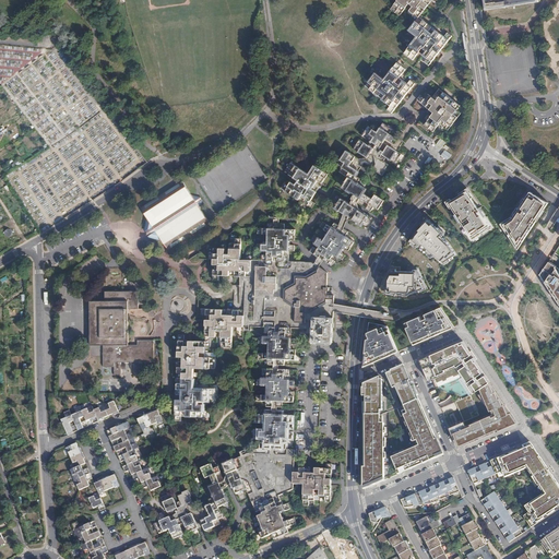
[(419,18),(426,9),(423,7),(425,2),(428,6),(431,1),(436,4),(438,0),(397,0),(391,9),(400,16),(406,8),(414,14),(411,19),(415,22),(419,18)]
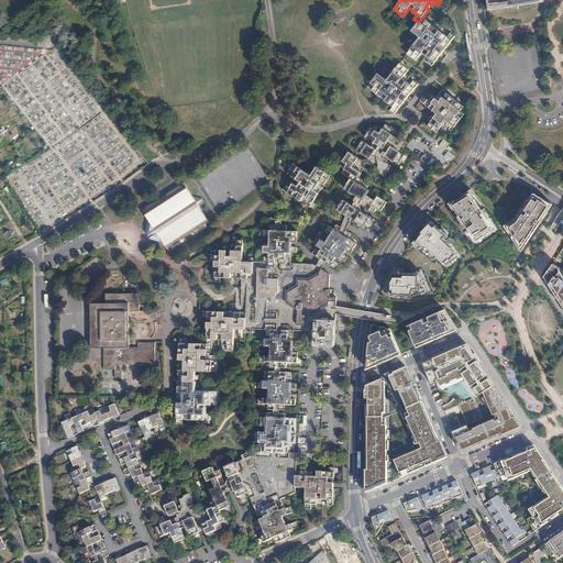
[(448,37),(422,18),(418,22),(414,28),(411,31),(420,37),(410,50),(407,54),(416,61),(422,53),(430,58),(427,63),(431,66),(442,54),(439,51),(442,47),(444,50),(455,36),(450,33),(448,37)]
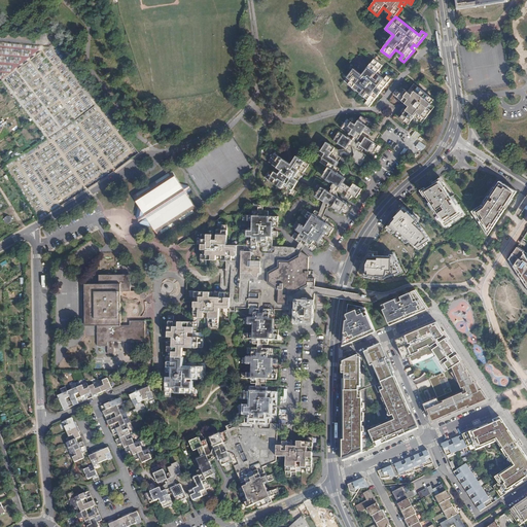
[(365,104),(370,107),(379,95),(376,93),(379,89),(382,91),(391,79),(387,76),(384,79),(376,73),(382,66),(374,60),(370,65),(361,75),(354,69),(345,81),(355,90),(367,100),(365,104)]
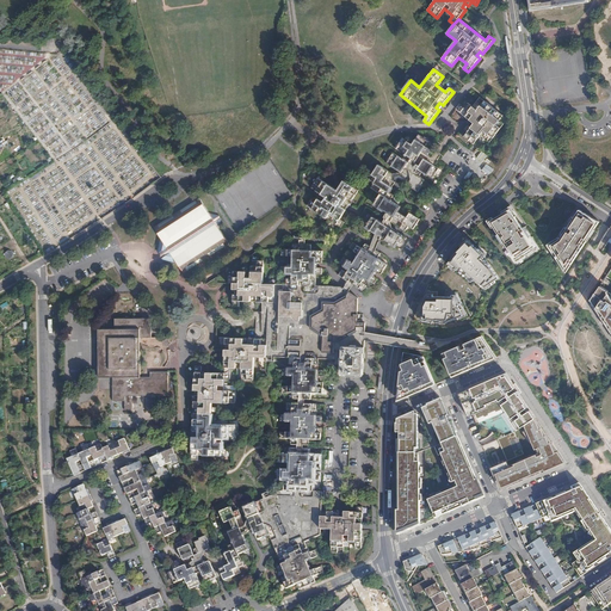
[(460,104),(456,109),(470,121),(474,116),(477,119),(474,123),(463,137),(473,144),(480,135),(489,142),(507,119),(480,98),(473,106),(468,103),(464,107),(460,104)]
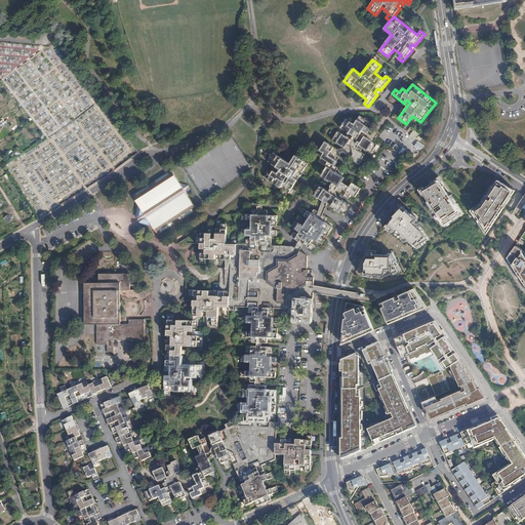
[(346,136),(339,132),(337,131),(335,135),(334,135),(331,139),(345,149),(348,145),(352,147),(347,155),(355,160),(354,161),(359,164),(364,155),(356,149),(359,145),(371,154),(376,145),(360,134),(363,130),(367,132),(372,124),(360,116),(354,124),(346,119),(342,123),(342,122),(339,127),(348,132),(348,133),(346,136)]
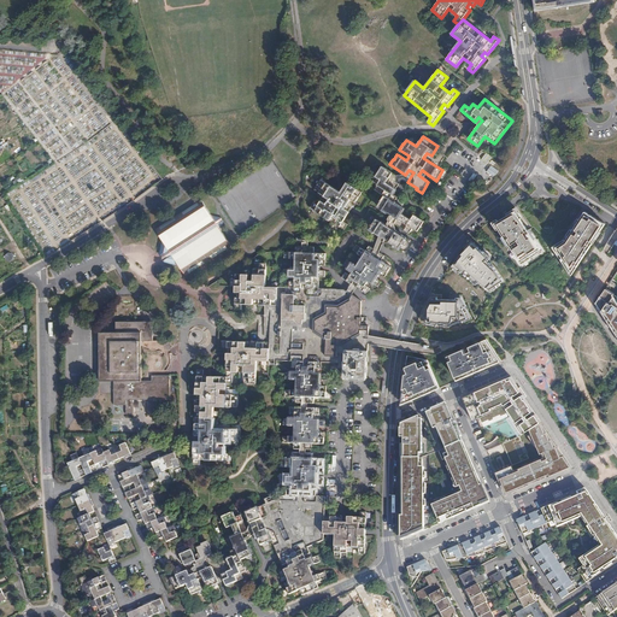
[(393,172),(382,166),(372,182),(377,184),(375,189),(385,195),(381,200),(381,199),(376,205),(393,216),(389,221),(392,222),(410,234),(412,228),(418,231),(424,222),(415,215),(411,219),(401,213),(404,209),(395,203),(397,203),(395,201),(398,198),(393,194),(397,189),(386,183),(393,172)]
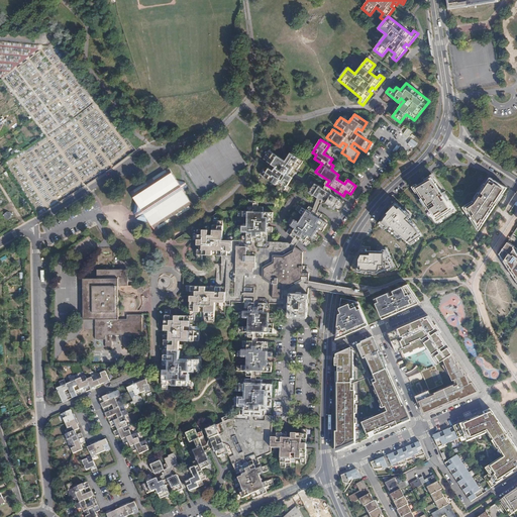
[(260,174),(273,182),(275,179),(278,182),(276,185),(289,193),(292,188),(288,186),(303,161),(291,153),(286,161),(269,150),(264,159),(272,164),(267,172),(263,170),(260,174)]
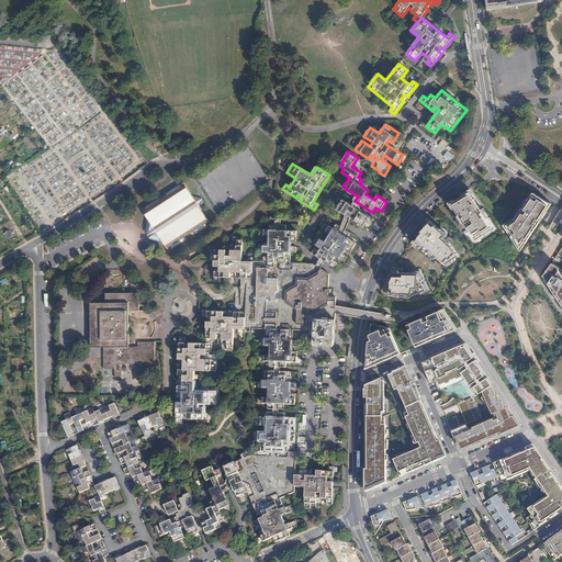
[(143,210),(148,217),(149,220),(146,233),(147,234),(148,232),(150,235),(149,236),(149,237),(163,240),(164,242),(169,250),(210,224),(201,210),(203,201),(201,199),(192,197),(183,182),(143,210)]
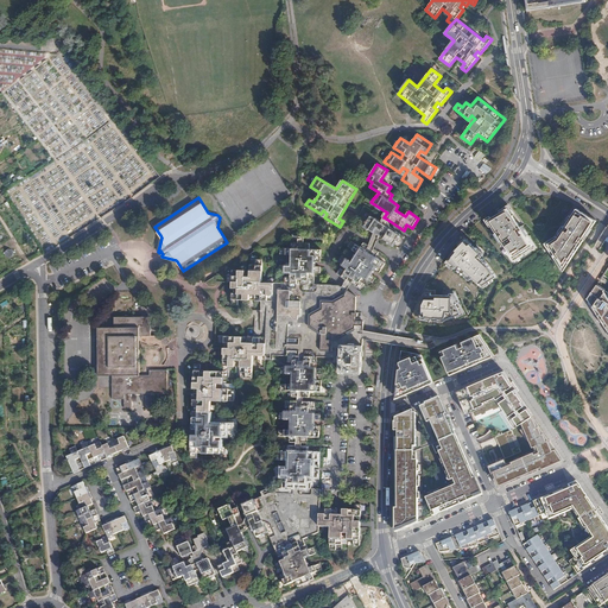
[(493,217),(488,220),(514,259),(533,246),(507,208),(501,211),(493,217)]
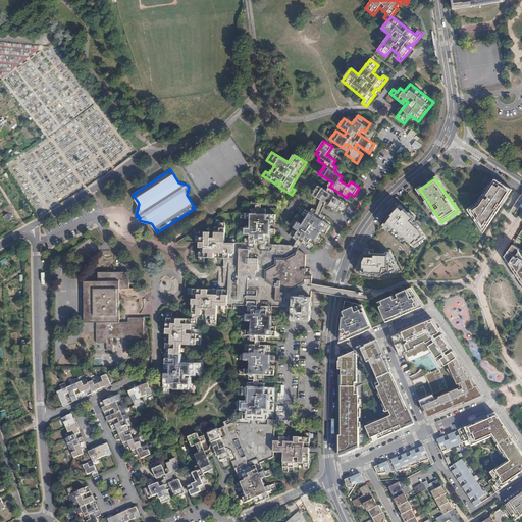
[(485,230),(512,190),(496,179),(478,205),(471,210),(485,230)]
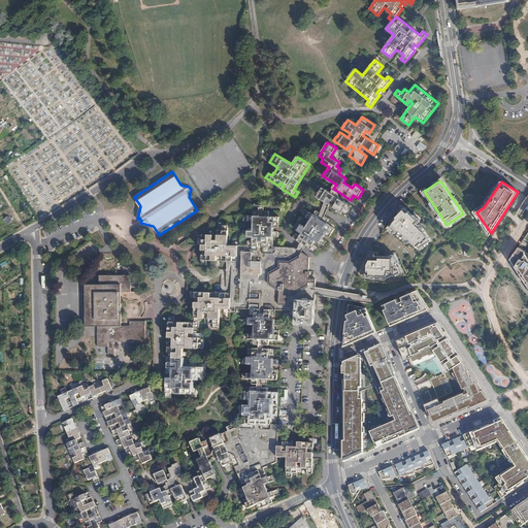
[(332,194),(322,188),(317,196),(327,203),(342,212),(348,204),(332,194)]
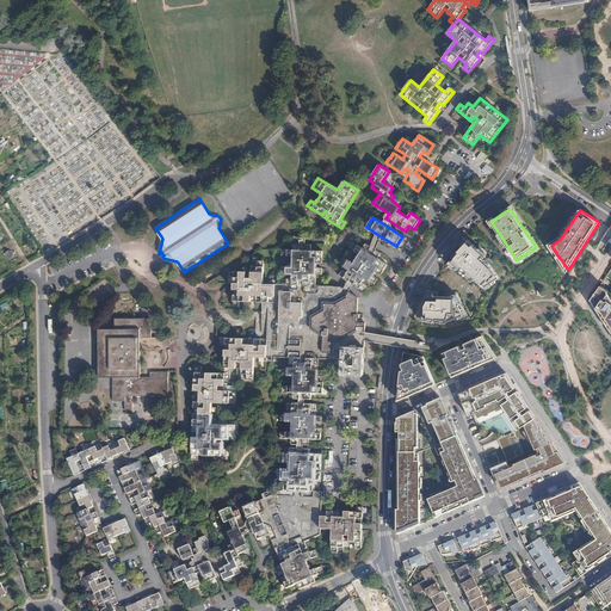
[(374,270),(376,271),(381,275),(387,265),(377,258),(381,254),(374,248),(365,244),(363,248),(353,242),(350,247),(359,254),(353,263),(344,257),(340,263),(350,269),(347,273),(343,270),(339,275),(351,283),(363,291),(366,285),(362,283),(365,278),(375,284),(378,279),(372,276),(370,275),(374,270)]
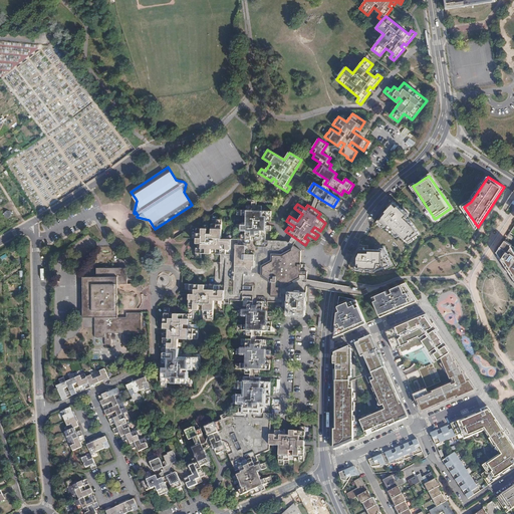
[(386,212),(377,222),(382,226),(384,225),(397,235),(399,234),(409,242),(420,234),(413,224),(407,218),(409,216),(399,206),(397,208),(394,204),(387,211),(386,212)]
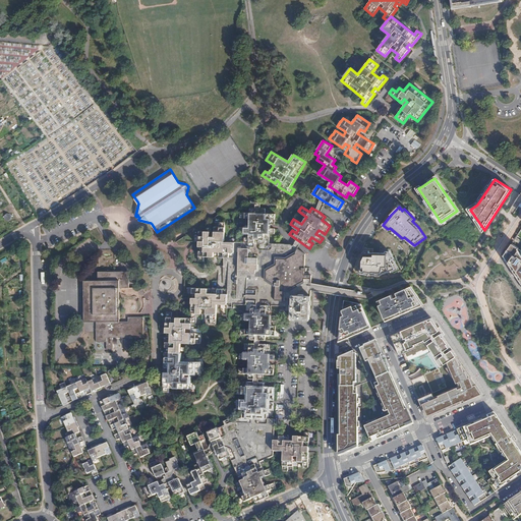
[(256,243),(269,244),(270,238),(265,238),(265,234),(275,234),(275,229),(268,229),(268,224),(275,224),(275,214),(266,214),(266,209),(250,208),(250,213),(240,213),(240,218),(249,219),(249,228),(240,228),(239,233),(249,233),(249,238),(244,237),(244,243),(248,243),(256,243)]
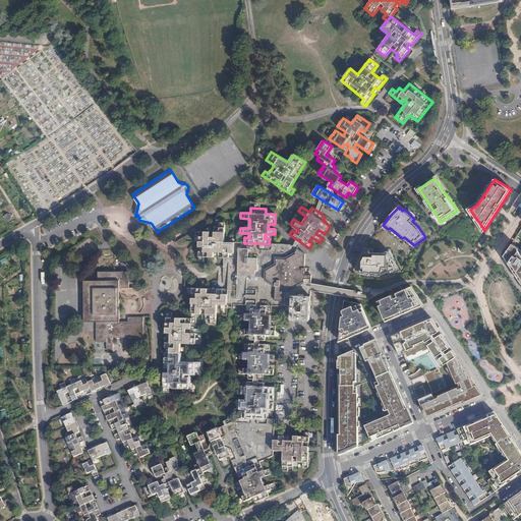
[(204,256),(224,257),(229,257),(234,257),(234,242),(225,242),(225,222),(215,222),(215,232),(199,231),(199,236),(194,236),(194,241),(199,241),(198,262),(204,262),(204,256)]
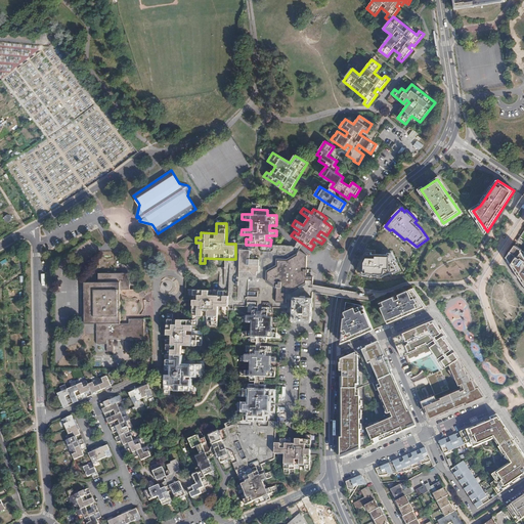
[(312,298),(313,292),(313,280),(306,280),(306,272),(308,273),(308,270),(306,269),(307,256),(299,251),(296,249),(292,247),(270,246),(258,245),(250,245),(246,245),(237,244),(235,244),(235,259),(230,259),(229,291),(228,306),(248,307),(261,308),(273,308),(293,309),(294,297),(301,297),(301,296),(305,296),(306,298),(312,298)]
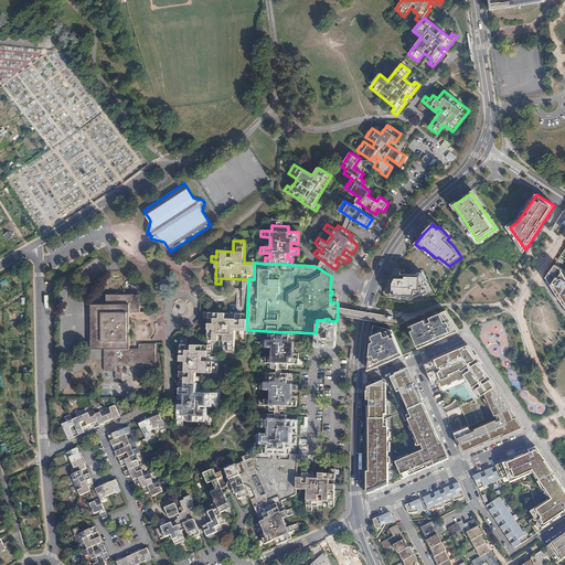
[(552,285),(551,285),(564,306),(564,276),(564,277),(564,275),(564,274),(564,272),(562,270),(563,269),(555,264),(546,277),(552,285)]
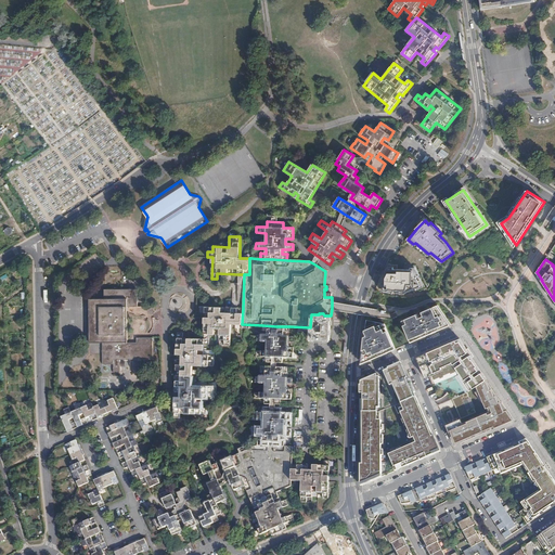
[(413,270),(394,270),(394,269),(389,269),(385,279),(385,291),(404,294),(421,286),(417,276),(413,270)]
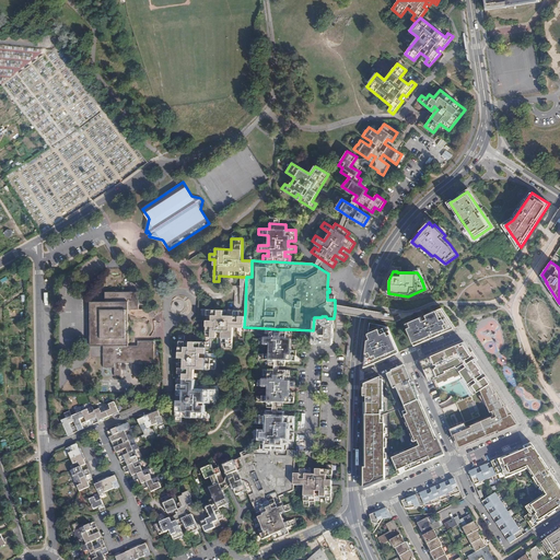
[(128,346),(128,319),(124,319),(124,310),(128,310),(138,310),(138,292),(105,292),(105,302),(90,302),(90,310),(88,310),(89,336),(90,336),(91,347),(103,347),(103,357),(104,366),(104,368),(114,368),(114,376),(121,376),(121,363),(154,363),(154,341),(138,341),(138,346),(128,346)]
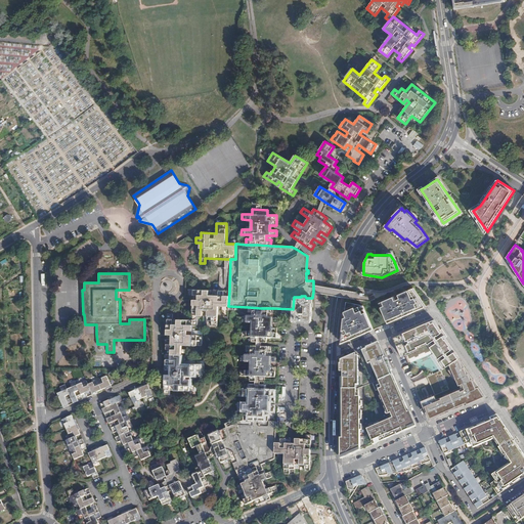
[(413,288),(380,303),(384,313),(388,323),(416,311),(426,307),(413,288)]
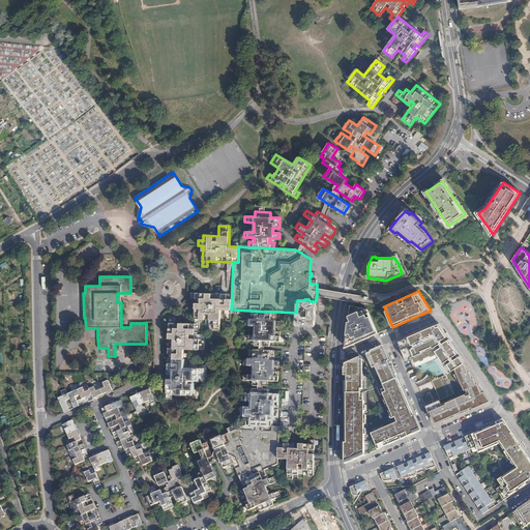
[(221,310),(231,310),(232,294),(227,294),(190,293),(190,298),(196,298),(195,323),(200,324),(200,319),(210,319),(209,329),(219,329),(221,310)]
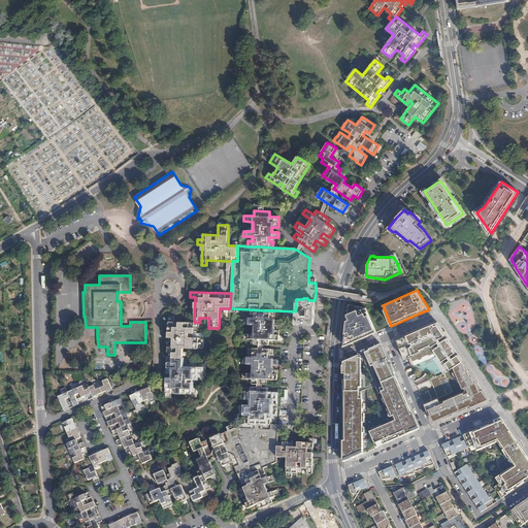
[(295,311),(295,323),(314,324),(315,300),(308,300),(307,298),(303,298),(303,299),(296,299),(295,311)]
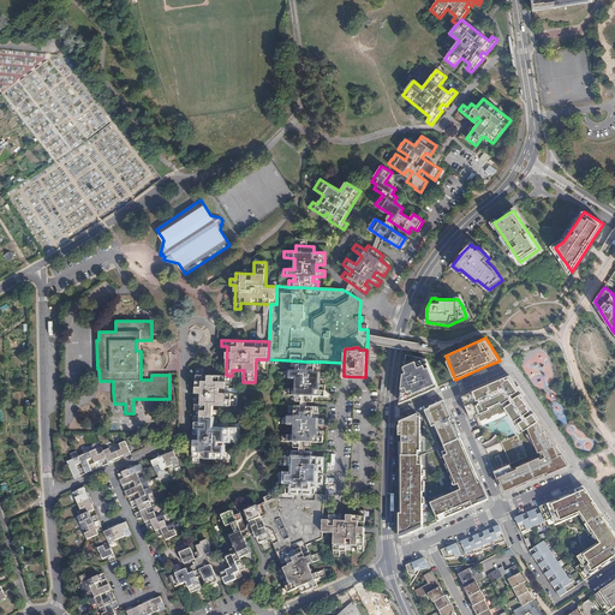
[(439,387),(425,359),(406,354),(401,402),(422,394),(439,387)]
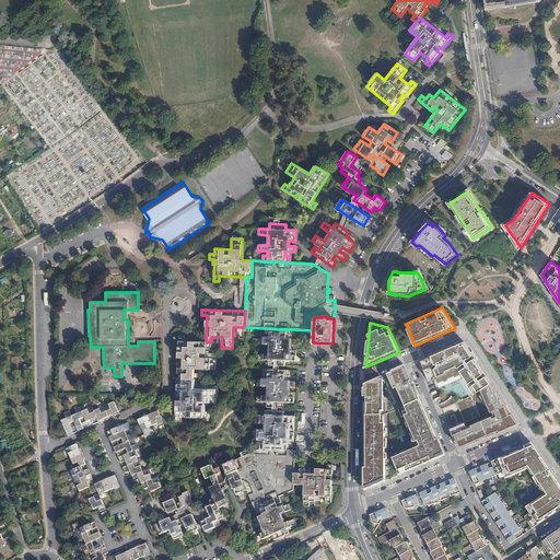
[(292,335),(292,329),(279,329),(265,328),(265,334),(270,335),(270,339),(259,339),(259,345),(269,345),(269,356),(258,354),(258,360),(269,361),(269,366),(278,366),(286,366),(286,361),(296,362),(296,351),(291,350),(289,350),(289,346),(292,346),(296,346),(298,340),(287,340),(287,335),(292,335)]
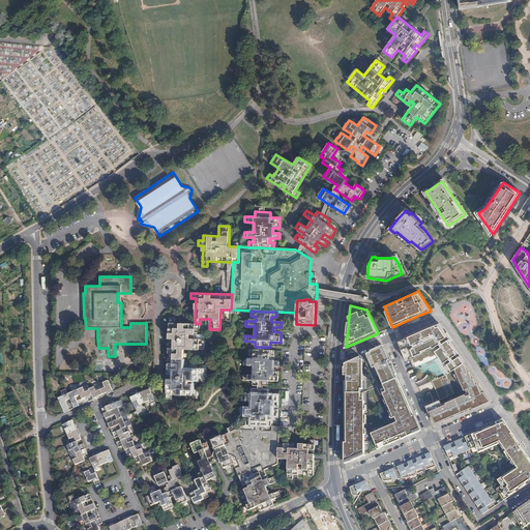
[(170,318),(168,358),(183,359),(184,349),(204,349),(204,339),(195,339),(195,329),(200,329),(200,324),(195,323),(175,323),(175,318),(170,318)]
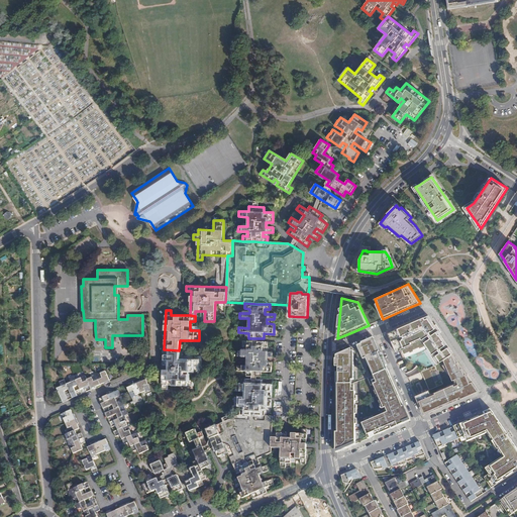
[(441,334),(428,315),(426,316),(389,332),(391,337),(395,336),(397,341),(393,343),(397,352),(399,351),(402,350),(404,354),(409,352),(410,353),(414,351),(414,350),(419,347),(420,348),(427,345),(428,346),(427,348),(427,349),(427,350),(437,365),(444,359),(453,353),(441,334)]
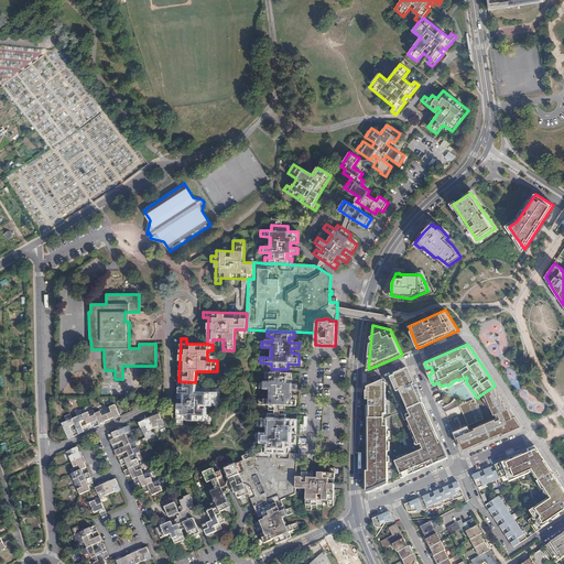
[(401,393),(407,405),(421,399),(409,369),(391,377),(397,392),(402,390),(403,392),(401,393)]
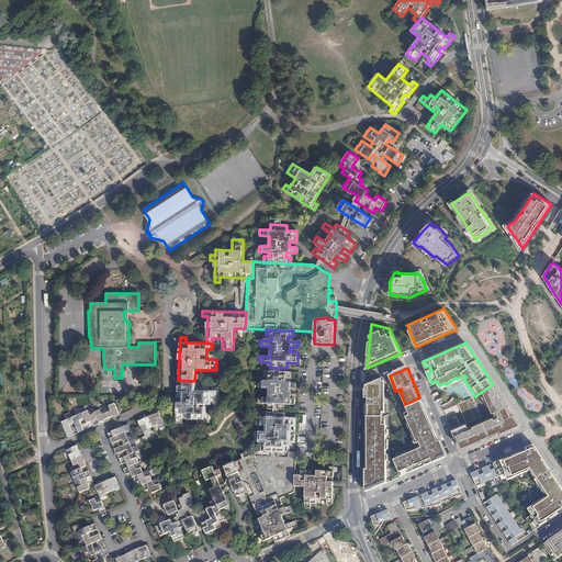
[(288,389),(291,389),(295,389),(296,383),(285,383),(285,378),(291,379),(291,372),(278,372),(265,371),(263,378),(269,378),(269,382),(258,382),(258,388),(269,389),(268,398),(258,398),(258,404),(268,404),(268,409),(277,409),(284,411),(284,405),(295,405),(295,394),(290,394),(288,394),(288,389)]
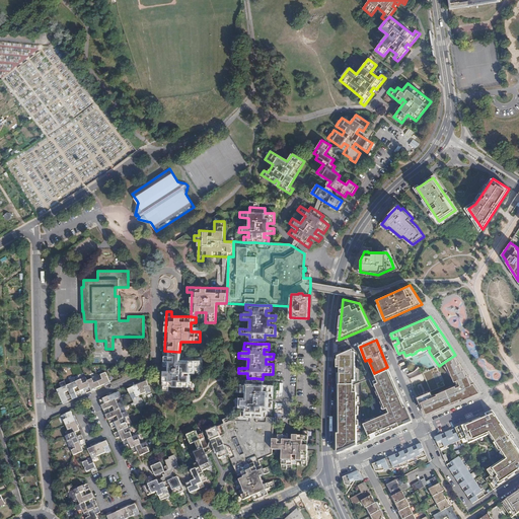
[(339,385),(354,385),(354,381),(354,368),(356,368),(356,352),(353,352),(353,350),(338,357),(339,385)]
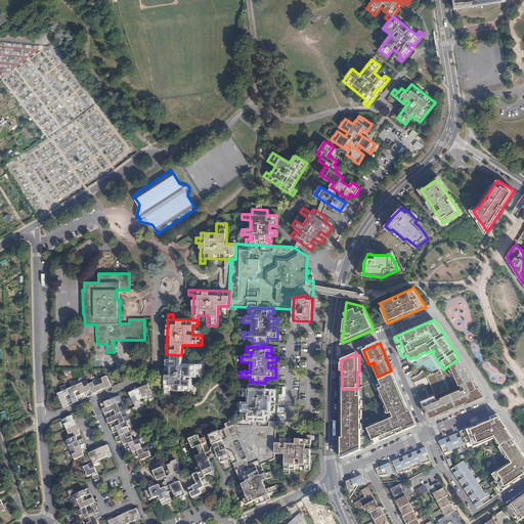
[(181,355),(166,354),(165,394),(170,395),(170,390),(179,390),(195,390),(195,385),(190,385),(190,376),(201,376),(201,365),(181,364),(181,355)]
